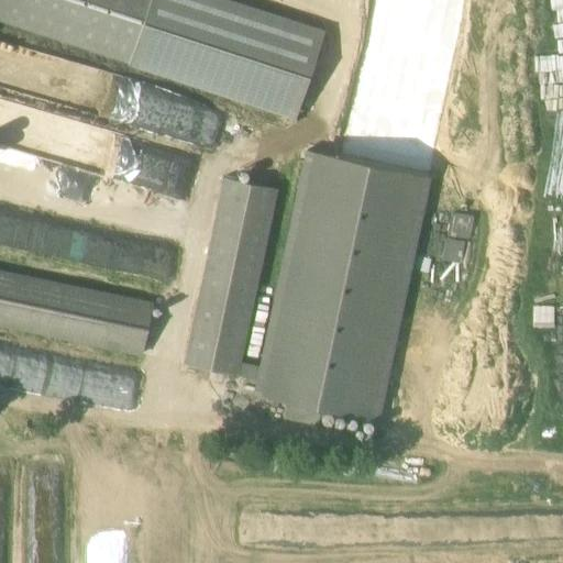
[(322,33),(220,0),(0,0),(0,20),(295,118),(322,33)]
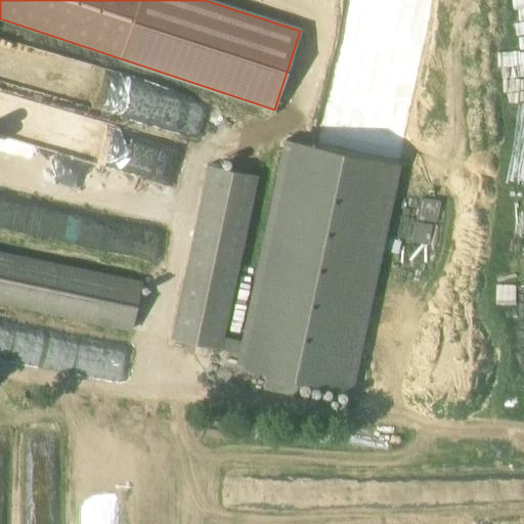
[(342,0),(316,148),(401,167),(432,0),(342,0)]
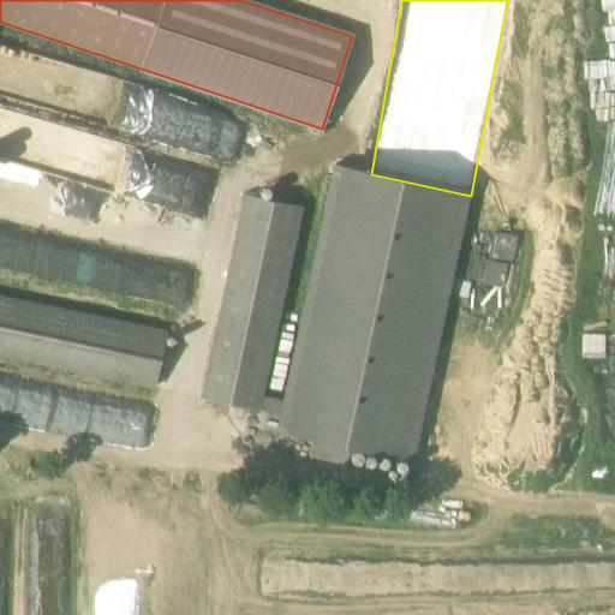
[(0,45),(0,94),(107,121),(114,94),(123,96),(127,77),(0,45)]
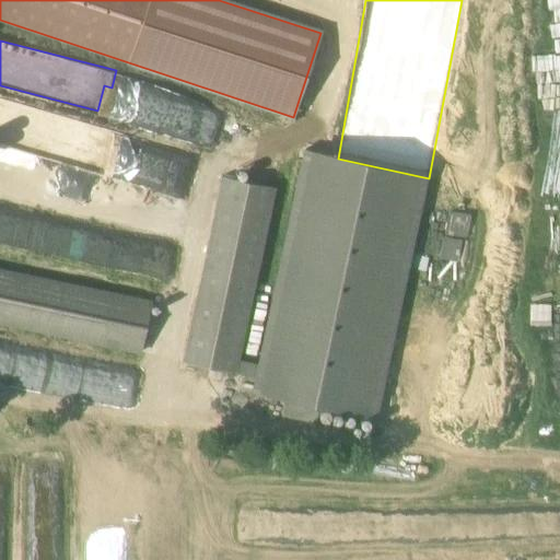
[(278,188),(221,176),(190,312),(181,361),(255,377),(252,393),(284,400),(281,416),(316,423),(319,407),(377,419),(399,314),(429,178),(338,159),(303,151),(268,312),(257,364),(240,360),(252,312),(278,188)]
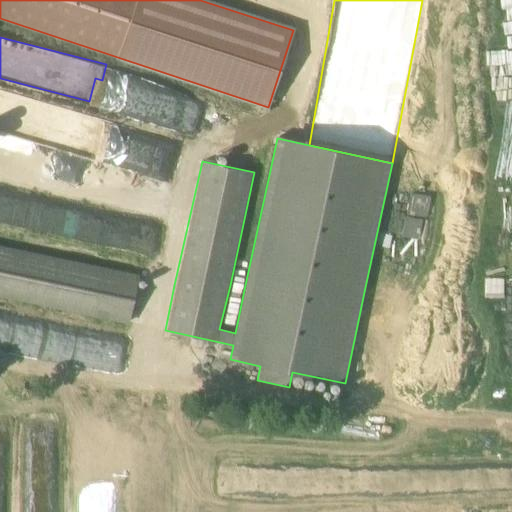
[(39,155),(34,194),(160,211),(165,172),(39,155)]
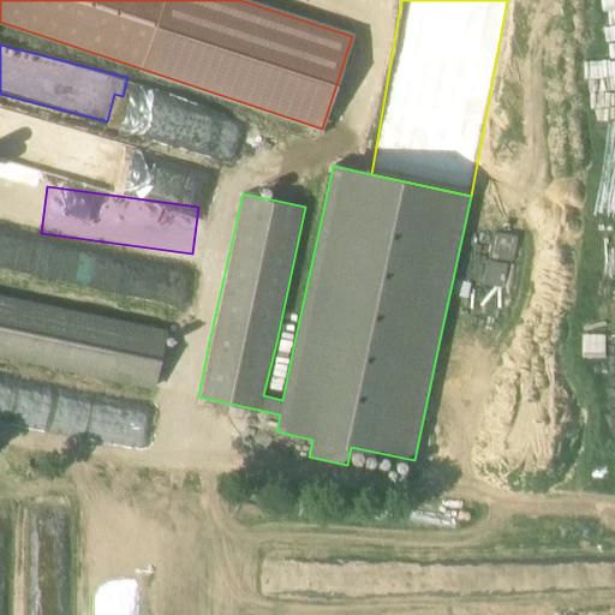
[(166,332),(0,296),(0,356),(154,389),(163,342),(166,332)]
